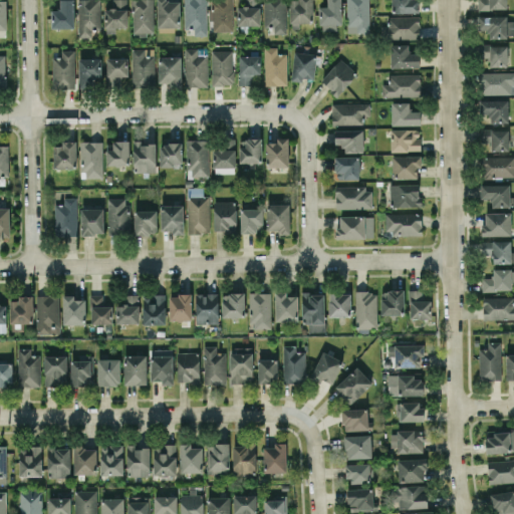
[(51,27),(74,28),(73,0),(59,0),(60,9),(51,9),(51,27)]
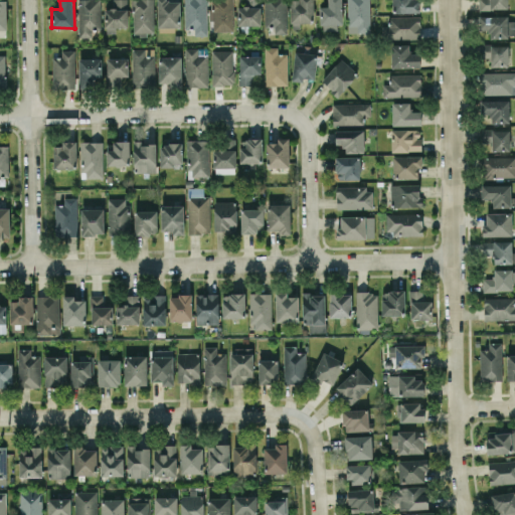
[(101,29),(100,0),(77,0),(79,36),(92,36),(92,30),(101,29)]
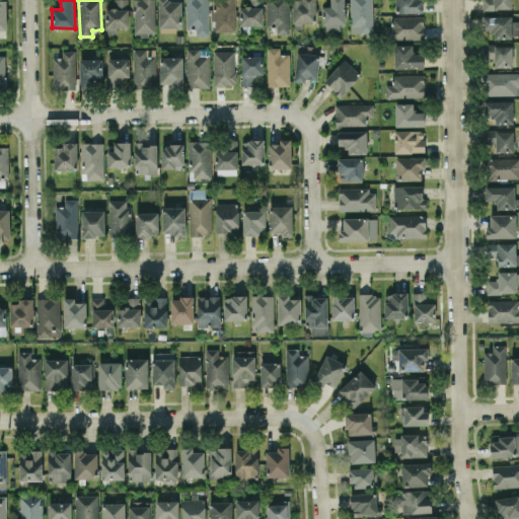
[(128,0),(114,0),(115,8),(104,9),(106,33),(117,32),(117,27),(129,27),(128,0)]
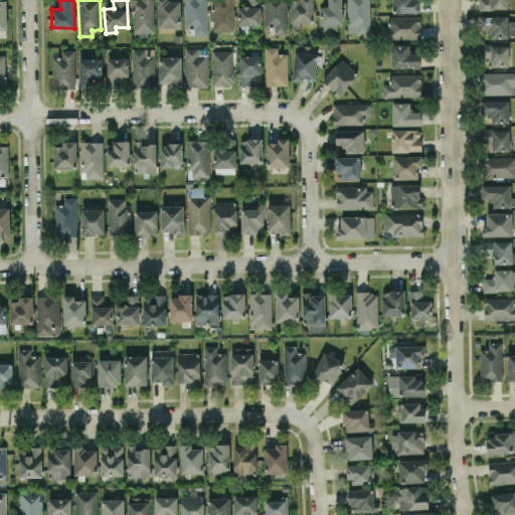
[(132,0),(134,34),(154,34),(153,0),(132,0)]
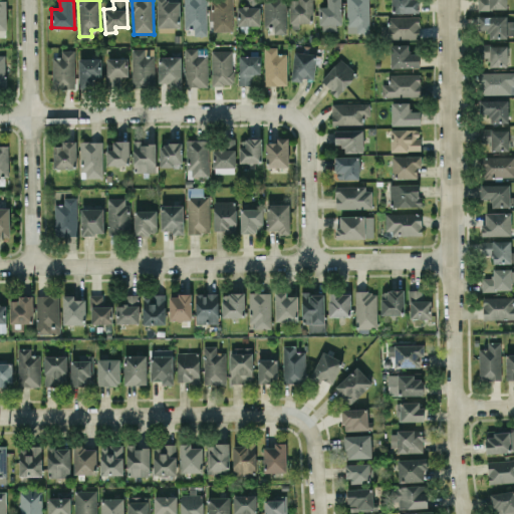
[(180,0),(157,0),(157,27),(180,27),(180,0)]
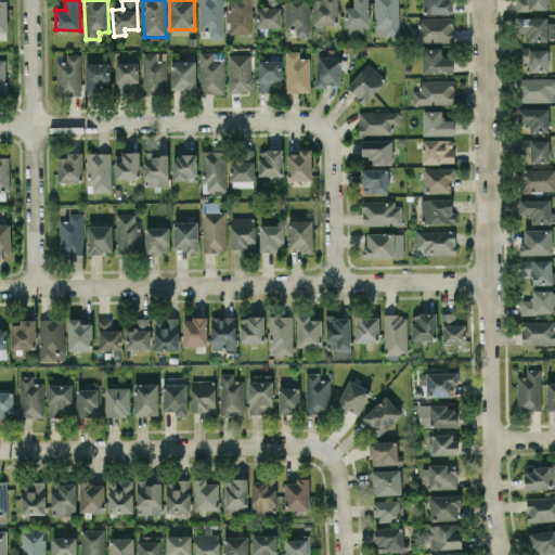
[(223,38),(222,0),(198,0),(199,31),(209,30),(209,38),(223,38)]
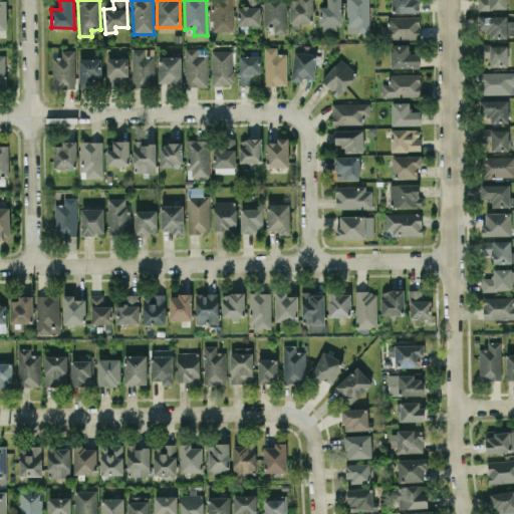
[(233,31),(233,0),(211,0),(211,31),(233,31)]
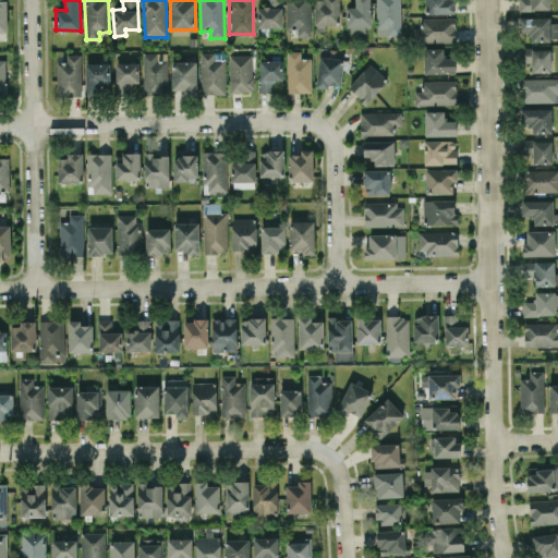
[(311,36),(310,0),(286,0),(287,29),(296,29),(296,36),(311,36)]
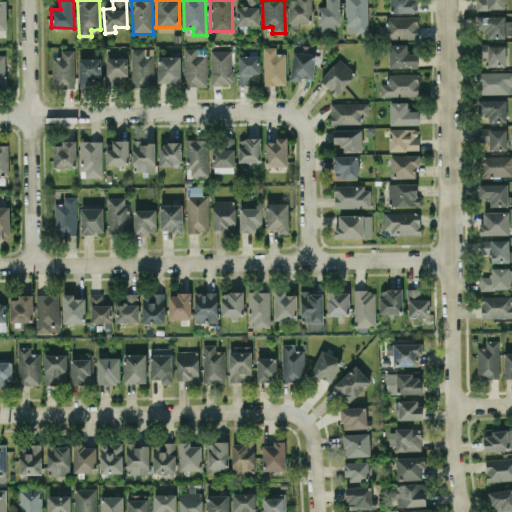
[(311,0),(289,0),(289,28),(298,28),(298,22),(311,22),(311,0)]
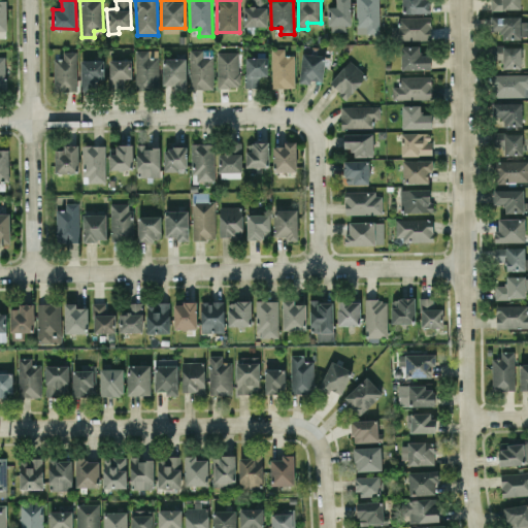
[(349,0),(336,0),(336,6),(328,6),(329,31),(350,31),(349,0)]
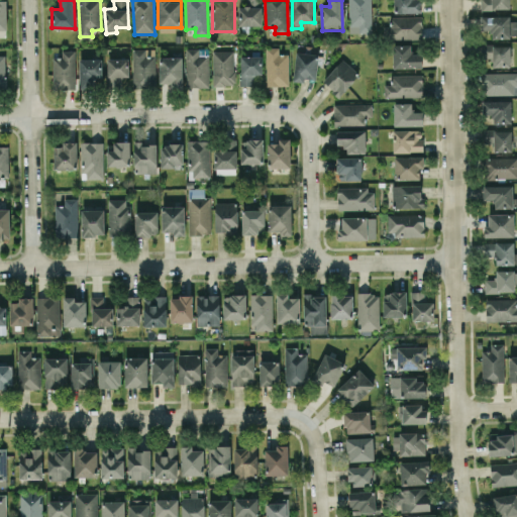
[(372,32),(371,0),(348,0),(349,32),(372,32)]
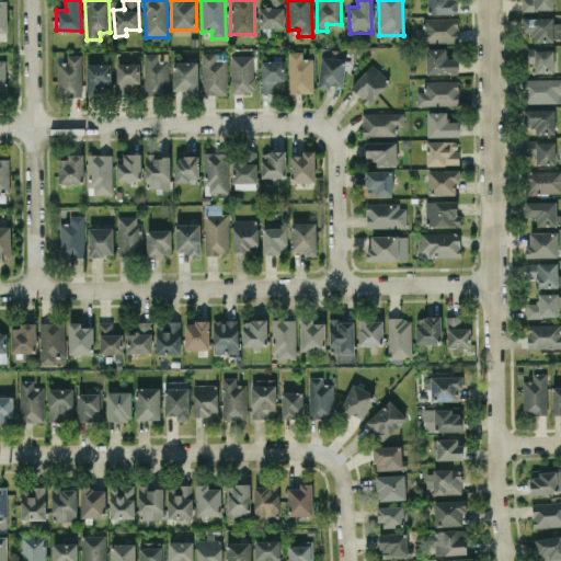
[(427,0),(428,14),(458,13),(457,0),(427,0)]
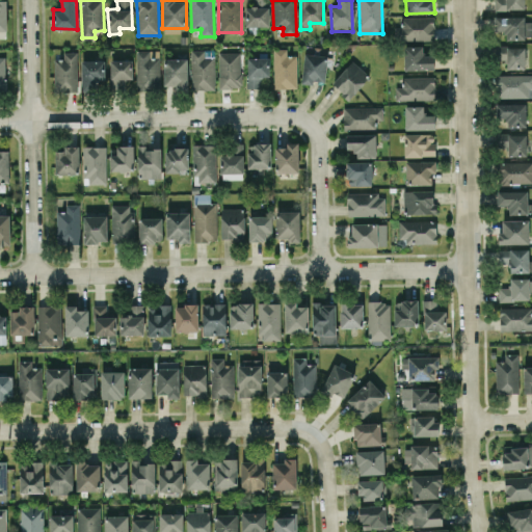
[(269,6),(245,7),(246,26),(269,26),(269,6)]
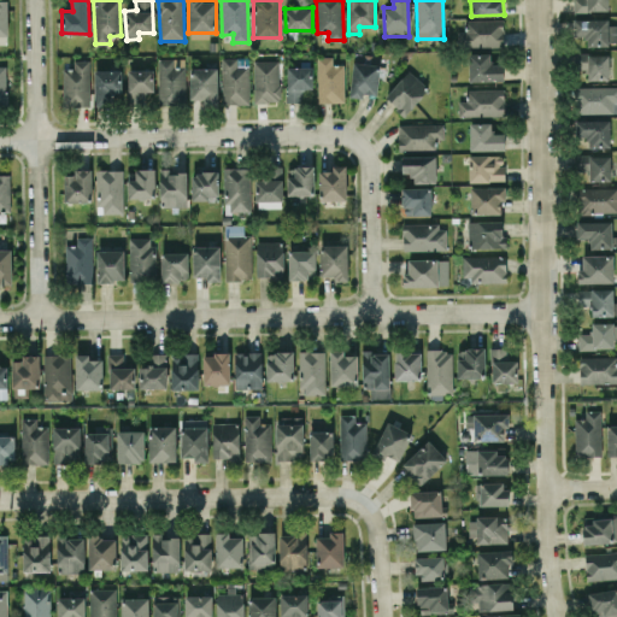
[(504,46),(504,19),(469,19),(469,30),(457,30),(457,47),(504,46)]
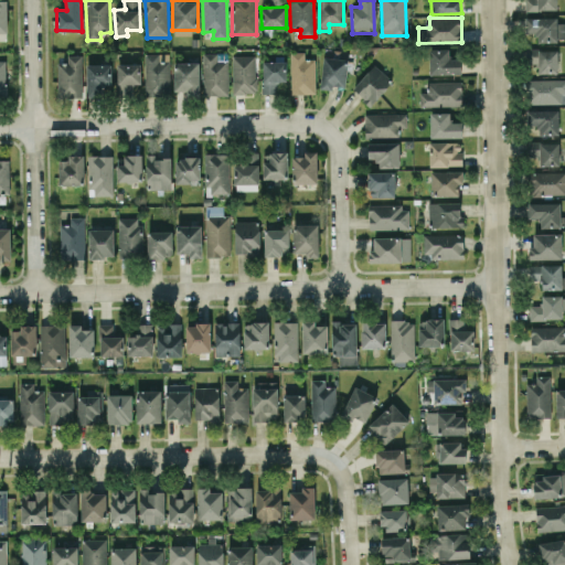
[(564,18),(525,19),(525,33),(537,33),(537,41),(564,41),(564,18)]
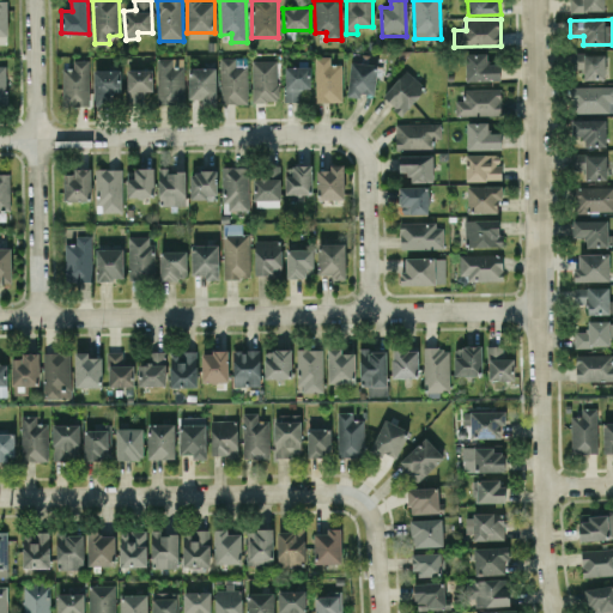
[(467,80),(501,80),(501,64),(487,64),(487,53),(466,53),(467,80)]
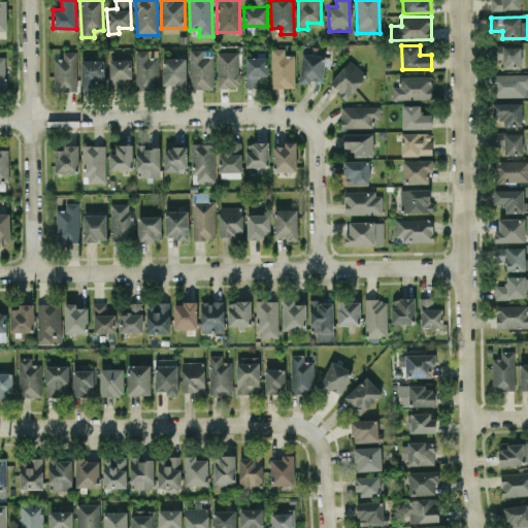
[(522,45),(493,46),(493,59),(502,59),(502,68),(522,68),(522,45)]
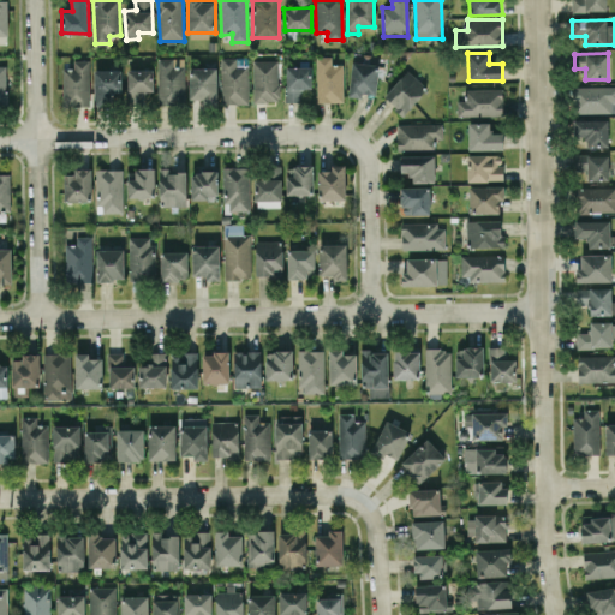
[(344,64),(332,64),(332,55),(317,57),(317,101),(344,101),(344,64)]
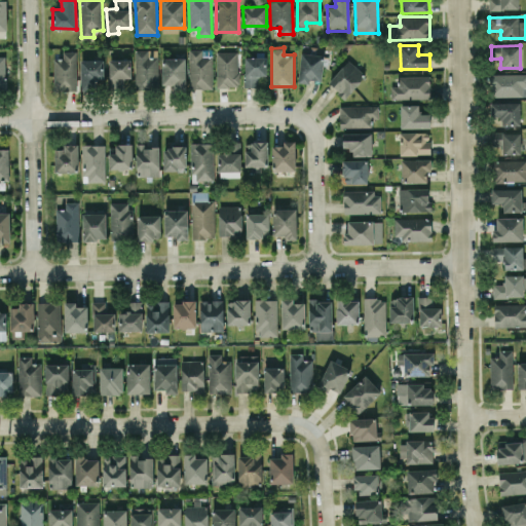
[(148,49),(135,50),(135,88),(158,88),(157,57),(148,57),(148,49)]
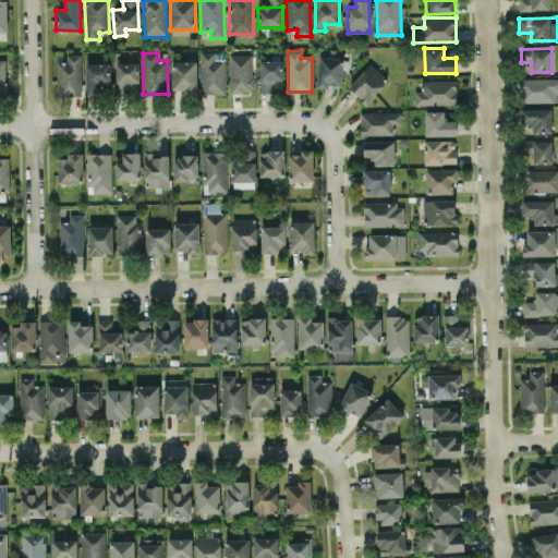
[(226,59),(215,59),(215,52),(202,52),(201,94),(225,94),(226,59)]
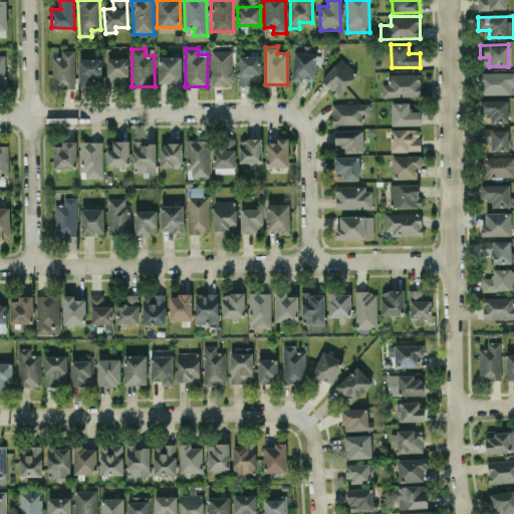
[(53,88),(75,88),(74,50),(61,50),(61,57),(52,57),(53,88)]
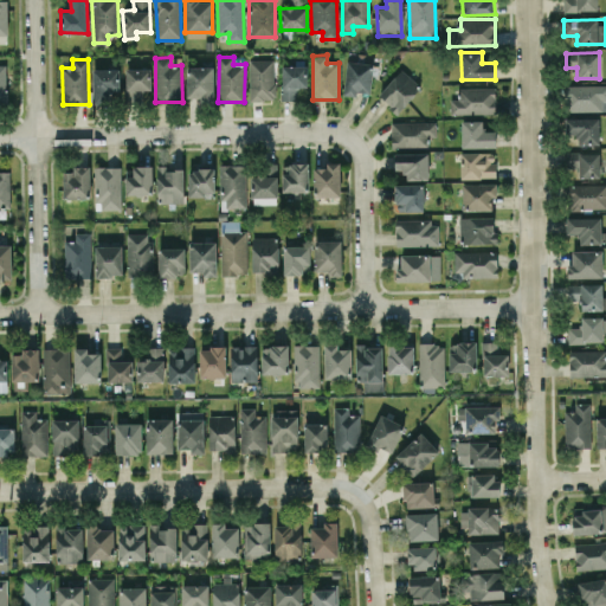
[(250,101),(275,101),(275,59),(249,59),(250,101)]
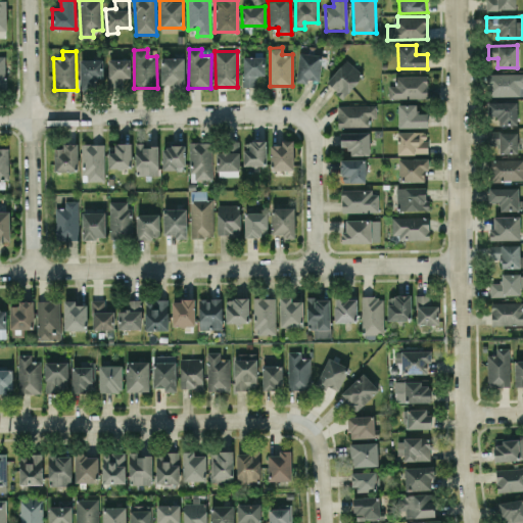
[(321,80),(322,54),(298,53),(297,82),(307,82),(307,79),(321,80)]
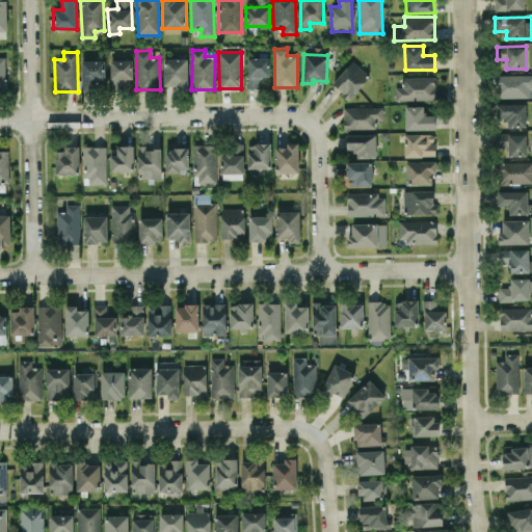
[(261,87),(261,76),(270,76),(269,57),(247,57),(248,88),(261,87)]
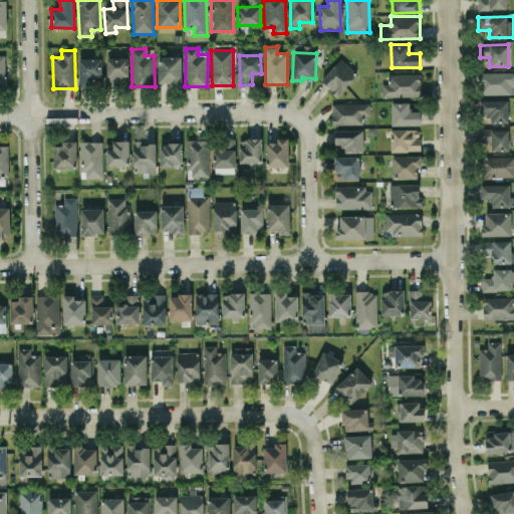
[(159,84),(182,84),(181,56),(159,56),(159,84)]
